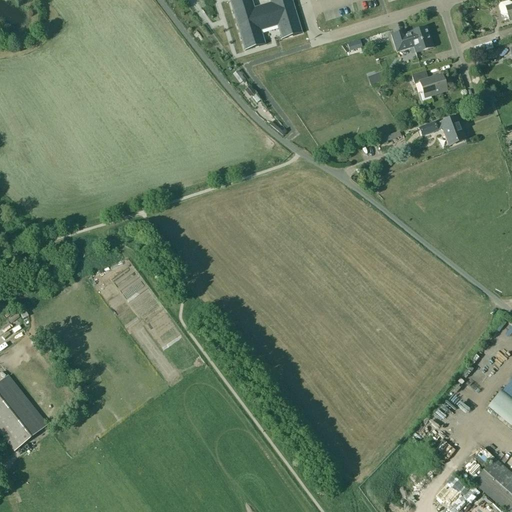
[(228,0),(229,1),(231,0),(234,11),(232,11),(233,13),(234,13),(238,24),(236,25),(237,27),(238,26),(242,37),(240,38),(241,40),(242,39),(245,48),(243,49),(244,51),(246,50),(265,45),(264,40),(262,41),(259,30),(278,24),(281,35),(279,35),(281,40),(300,34),(302,33),(301,31),(299,32),(297,23),(298,22),(298,20),(296,21),(293,10),(294,9),(294,7),(292,8),(289,0),(270,0),(272,3),(252,9),(249,0),(228,0)]
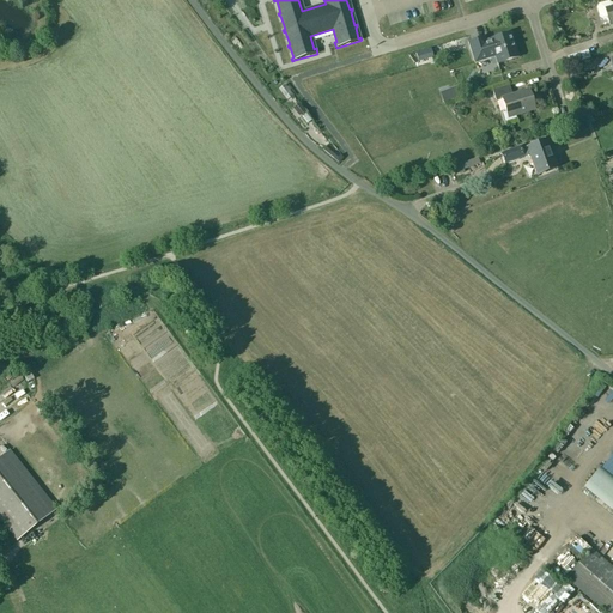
[(428,0),(428,20),(443,20),(442,0),(428,0)]
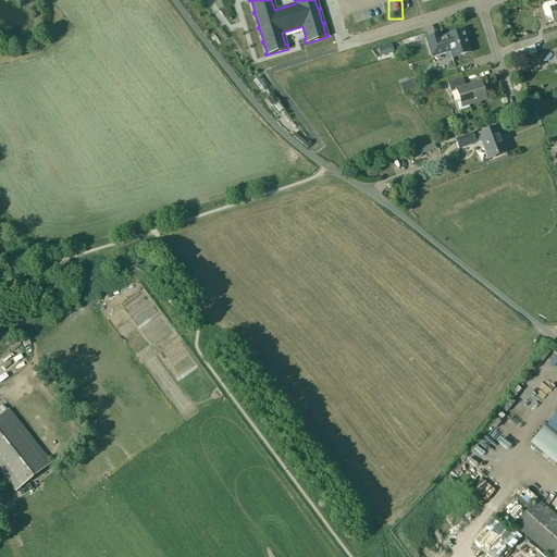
[(556,3),(554,1),(544,4),(543,8),(545,15),(548,17),(553,15),(555,23),(556,22),(556,3)]
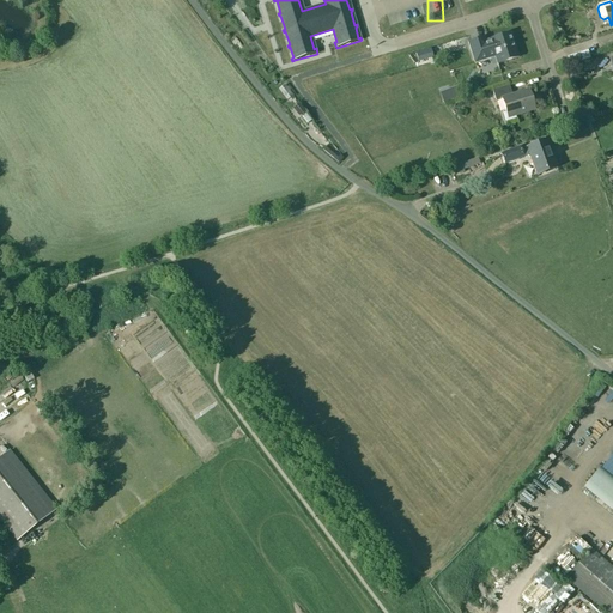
[(486,44),(484,37),(467,43),(474,64),(495,58),(497,65),(519,58),(510,34),(489,40),(490,43),(486,44)]
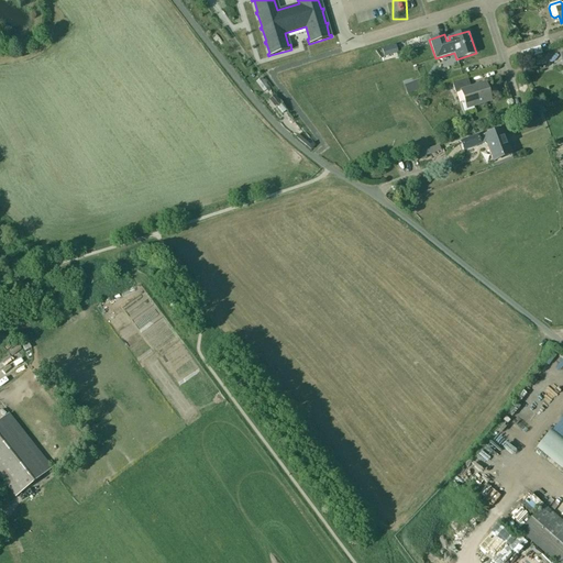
[(395,45),(382,48),(384,56),(397,52),(395,45)]
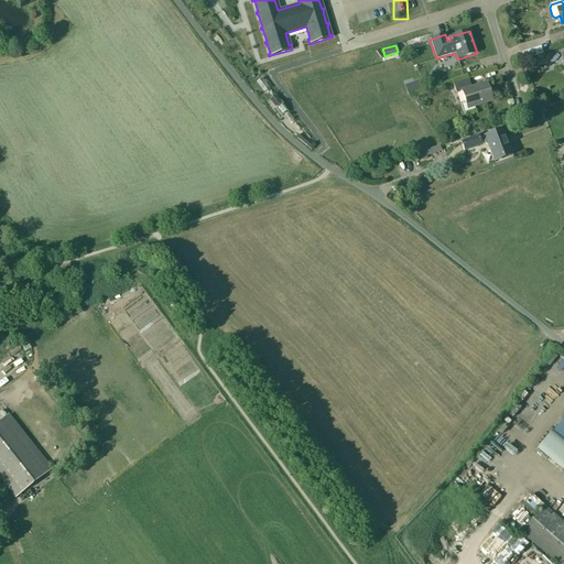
[(542,46),(522,53),(524,58),(543,52),(542,46)]
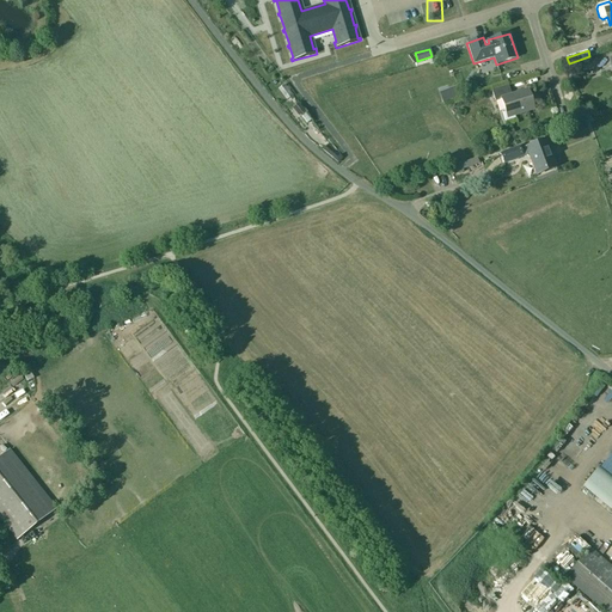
[(569,65),(571,73),(594,66),(592,57),(569,65)]
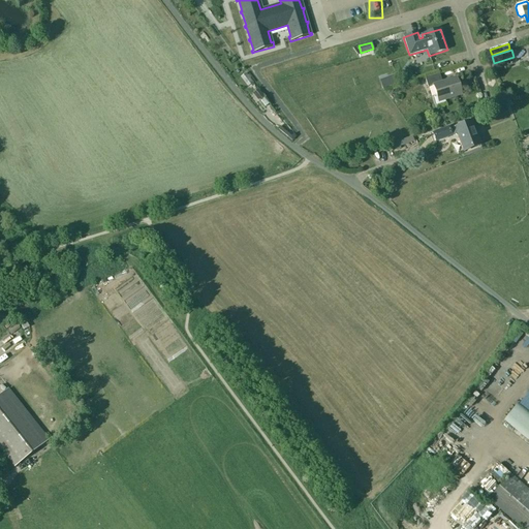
[(425,79),(426,83),(428,87),(433,85),(436,95),(433,96),(436,105),(445,102),(444,100),(461,94),(456,78),(441,82),(439,74),(425,79)]
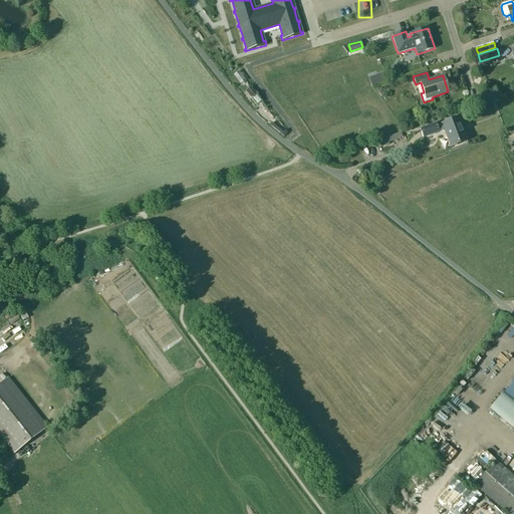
[(382,73),(376,75),(379,83),(387,81),(382,73)]
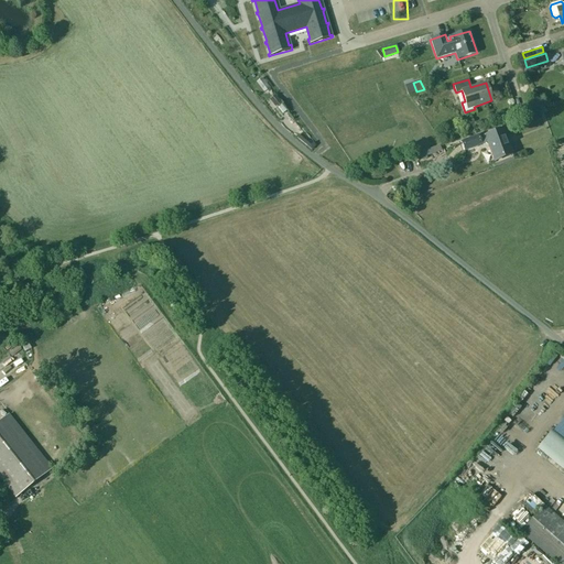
[(511,154),(502,129),(479,139),(478,136),(461,142),(464,151),(481,144),(480,143),(487,141),(495,161),(496,161),(495,160),(510,153),(511,154)]
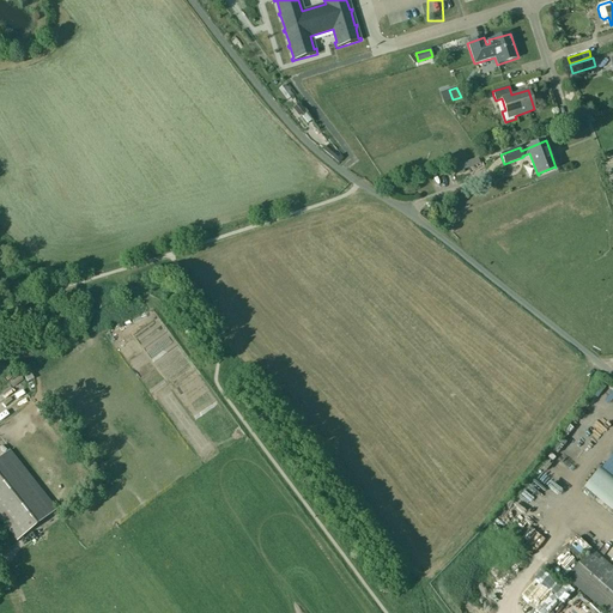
[(563,451),(578,463),(584,456),(570,444),(563,451)]
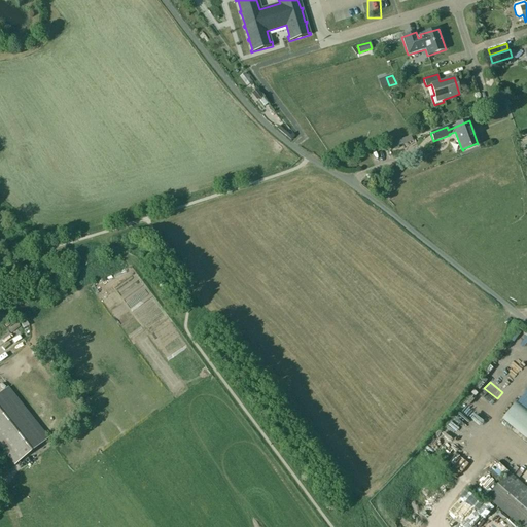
[(0,447),(13,465),(48,437),(8,387),(0,393),(0,447)]
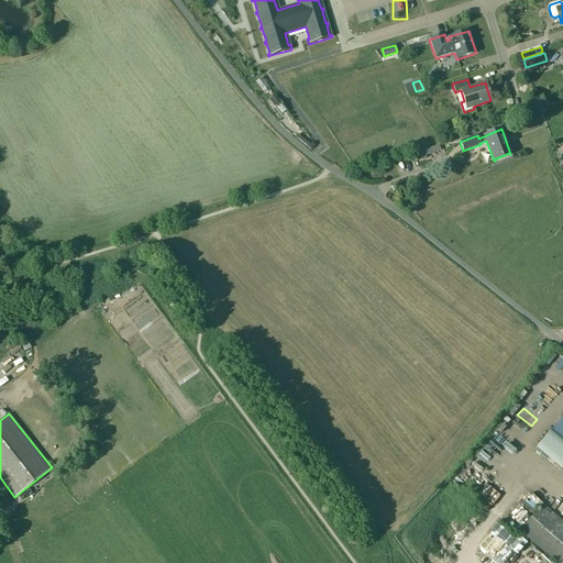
[(562,439),(552,430),(537,449),(562,470),(562,439)]
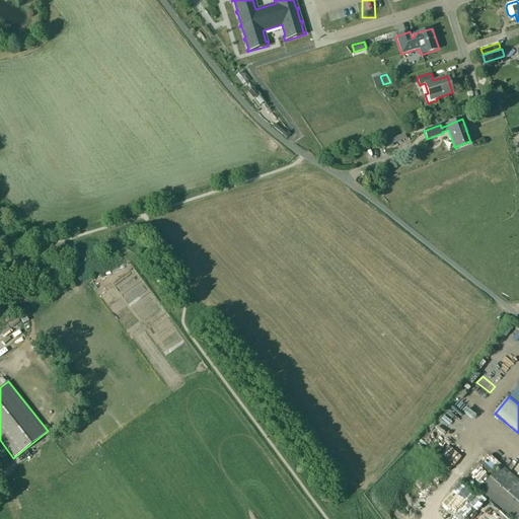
[(518,518),(518,479),(502,464),(479,490),(512,518),(518,518)]
